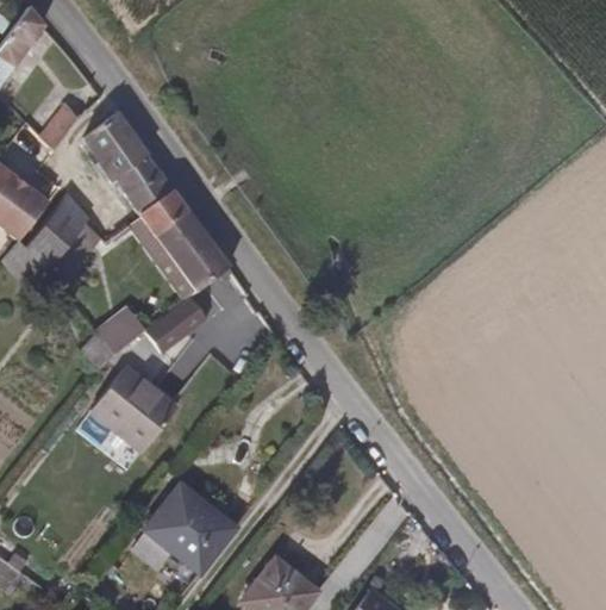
[(24,54),(43,25),(27,7),(14,26),(7,37),(5,41),(1,45),(0,48),(0,47),(0,83),(11,68),(13,68),(24,54)]
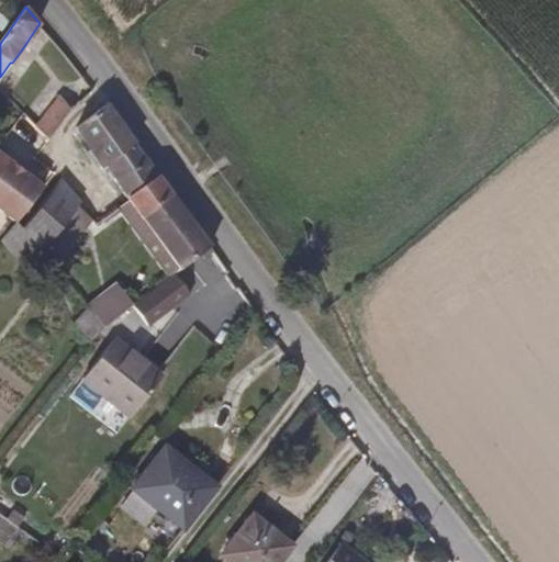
[(60,119),(69,107),(59,96),(45,115),(37,126),(42,131),(47,136),(52,131),(60,119)]
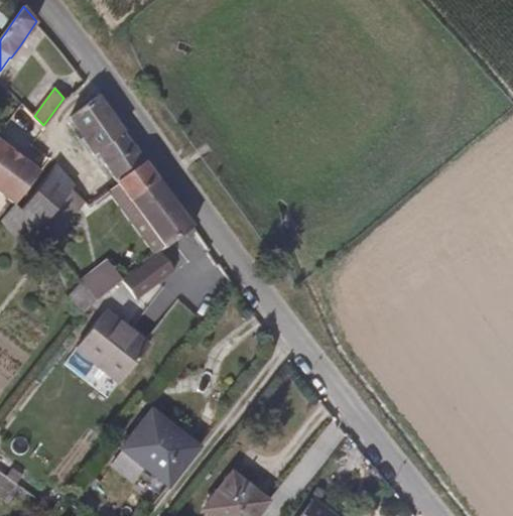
[(126,134),(110,112),(98,97),(96,99),(82,109),(71,116),(80,130),(88,143),(97,156),(100,153),(108,164),(134,145),(126,134)]
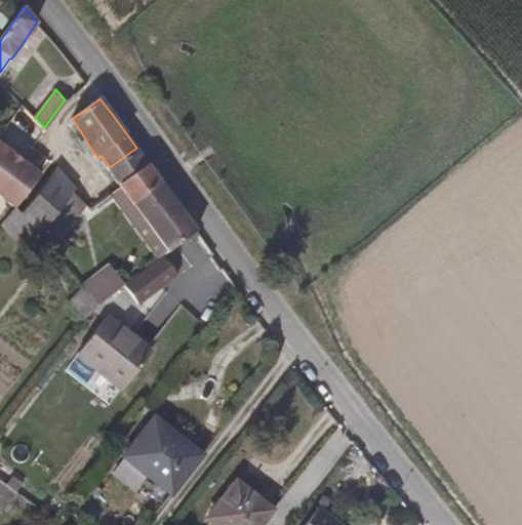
[(28,180),(24,176),(19,173),(29,164),(14,154),(0,143),(0,194),(13,205),(25,194),(33,185),(28,180)]
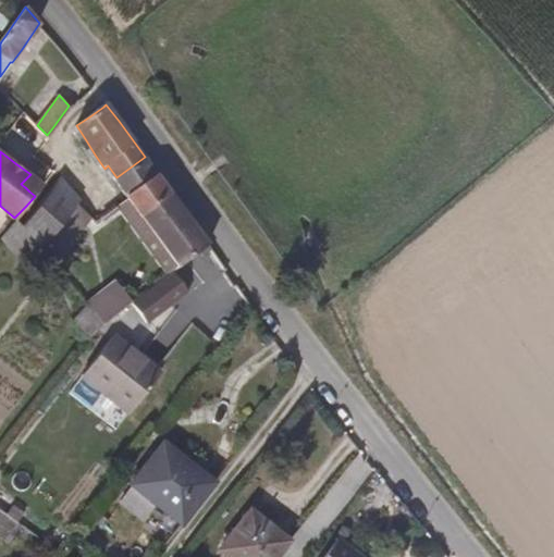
[(182,207),(165,185),(145,157),(117,177),(123,186),(131,199),(134,202),(145,217),(160,237),(180,264),(208,243),(195,226),(182,207)]
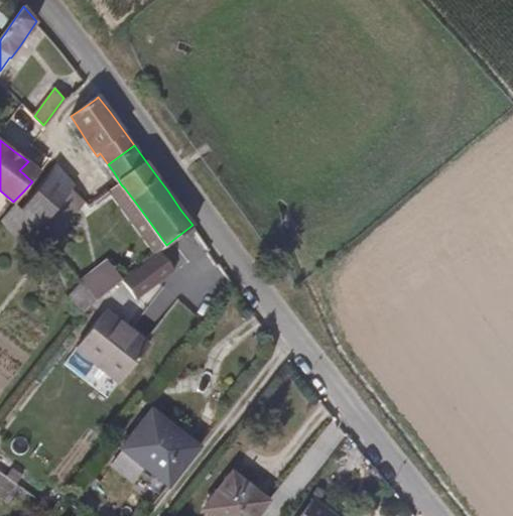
[(41,171),(28,161),(19,170),(23,173),(27,177),(32,181),(36,177),(41,171)]
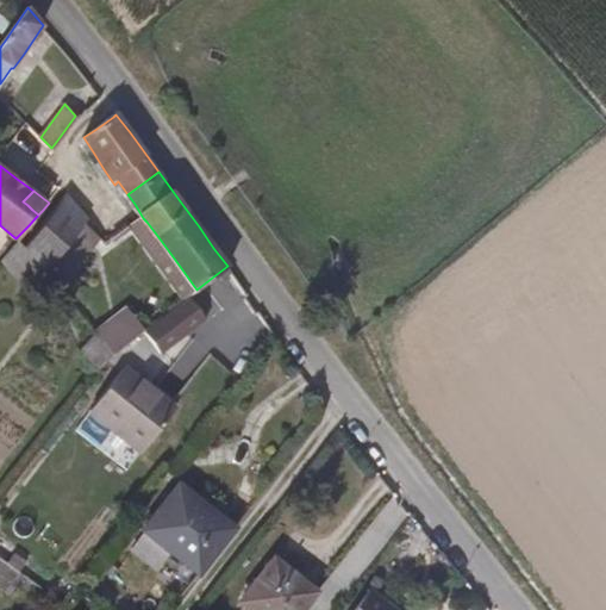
[(82,225),(89,216),(77,200),(70,191),(68,192),(50,216),(36,235),(26,246),(38,260),(47,271),(61,251),(70,241),(82,225)]
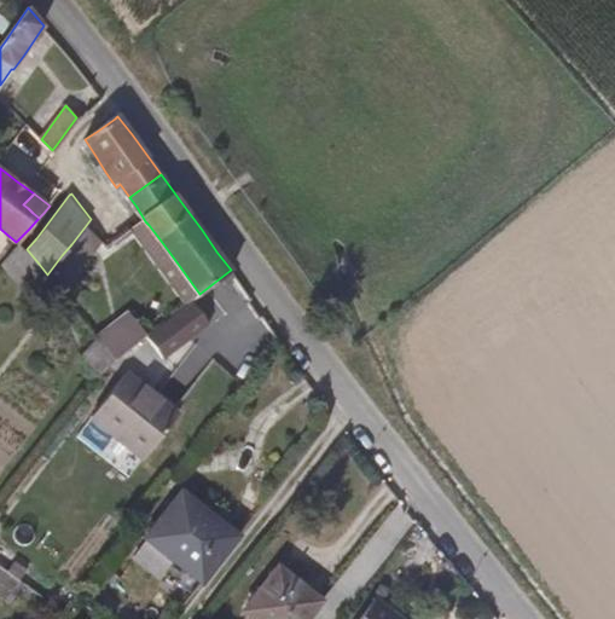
[(167,346),(187,329),(174,314),(155,330),(167,346)]
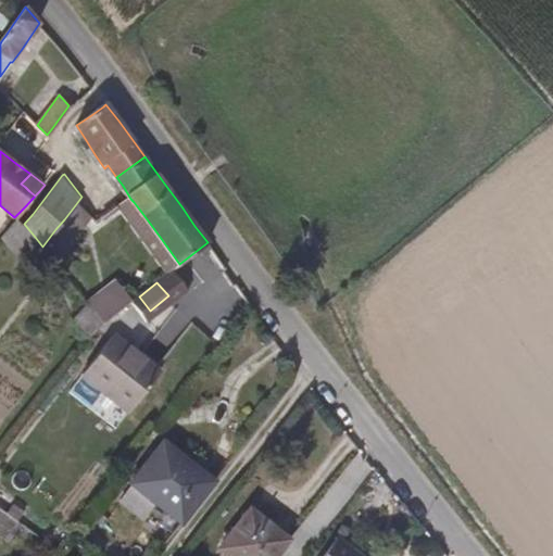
[(118,313),(133,301),(123,290),(96,310),(100,315),(105,321),(118,313)]
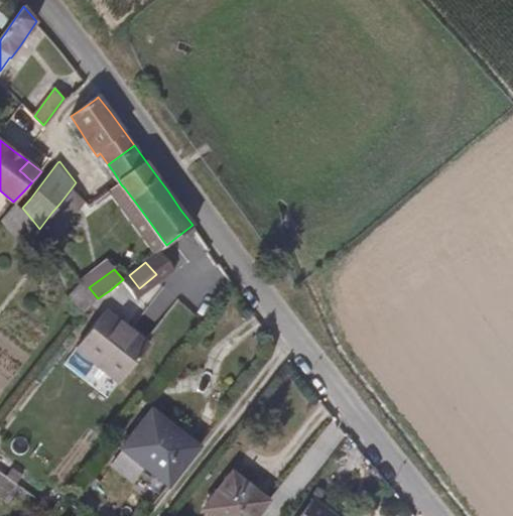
[(105,309),(103,311),(85,336),(79,346),(105,364),(124,378),(149,342),(105,309)]
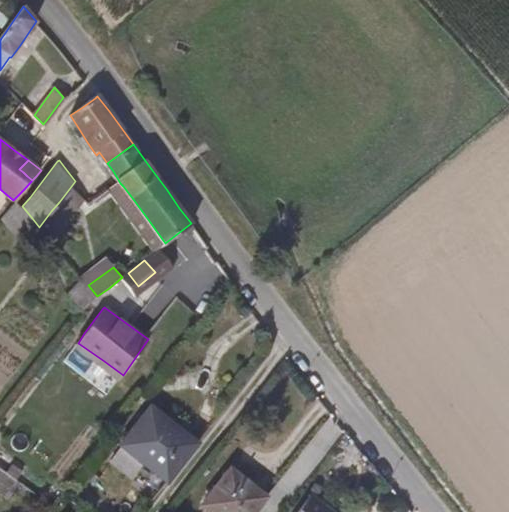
[(195,441),(171,422),(155,409),(146,419),(136,432),(128,442),(127,444),(124,445),(138,456),(158,472),(166,479),(170,482),(173,478),(175,477),(181,469),(190,458),(194,452),(199,446),(199,444),(195,441)]
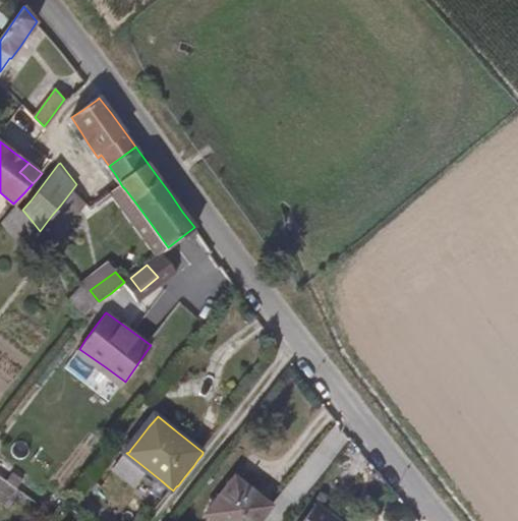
[(0,503),(12,512),(25,495),(0,475),(0,503)]
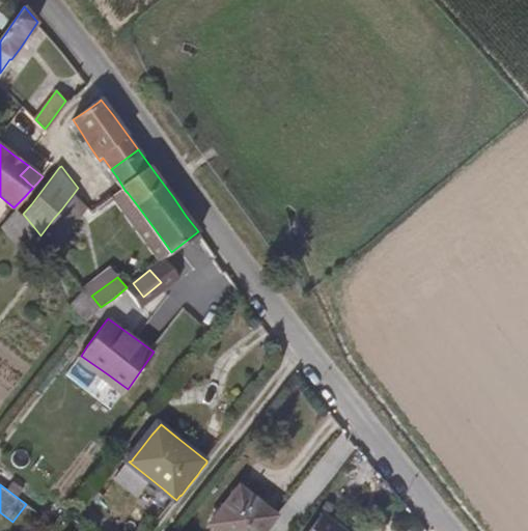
[(267,530),(278,518),(242,488),(213,525),(220,530),(267,530)]
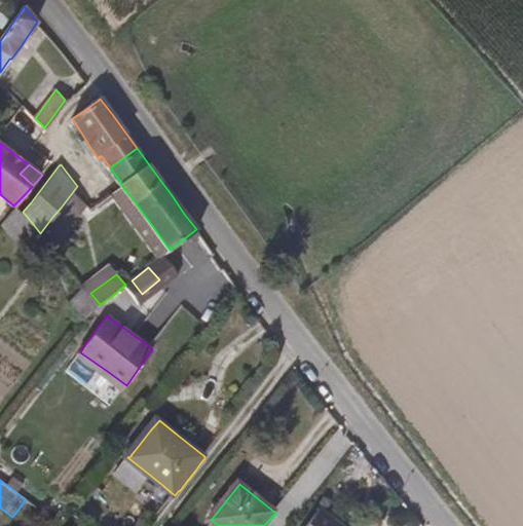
[(343,525),(334,519),(323,510),(320,512),(316,517),(309,525),(308,525),(343,525)]
